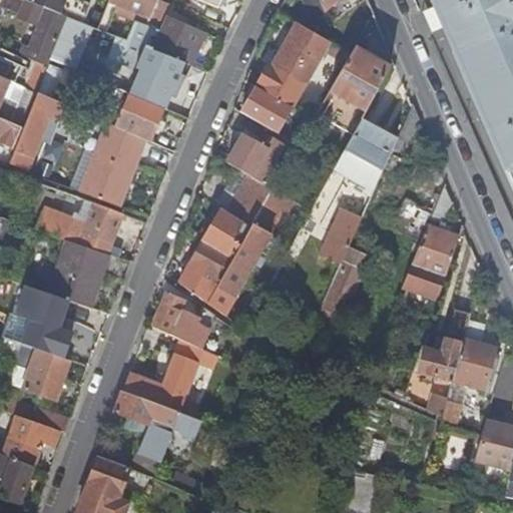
[(0,0),(0,6),(20,15),(27,1),(23,0),(0,0)]
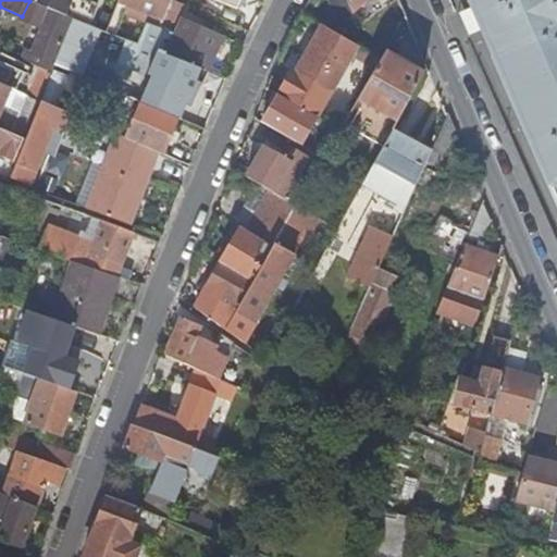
[(25,0),(29,1),(49,10),(73,19),(93,26),(100,5),(86,0),(25,0)]
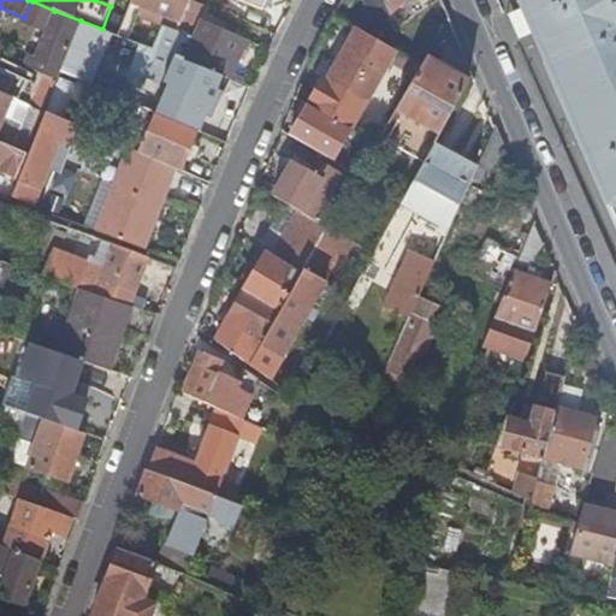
[(189,25),(197,4),(189,0),(131,0),(128,13),(119,36),(128,40),(140,6),(189,25)]
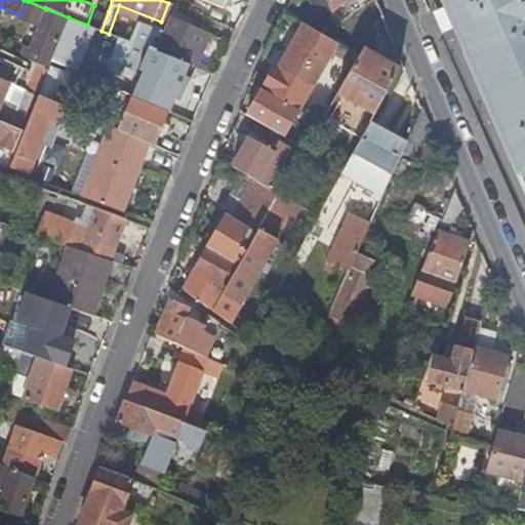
[(198,0),(195,10),(208,16),(212,6),(229,13),(234,0),(198,0)]
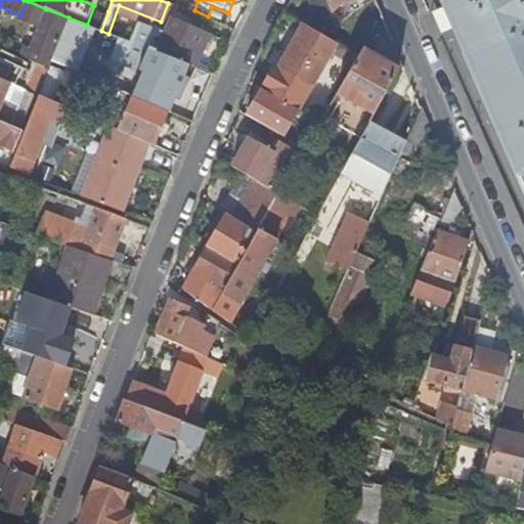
[(208,16),(208,18),(232,29),(244,0),(233,0),(228,13),(212,6),(208,16)]
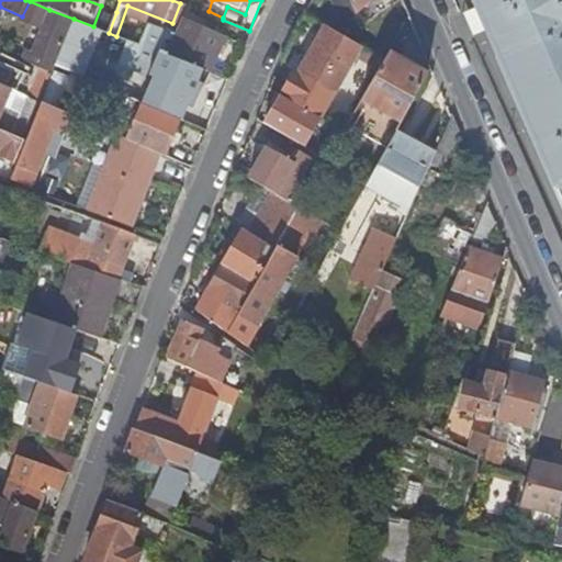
[(334,0),(343,21),(356,12),(350,0),(334,0)]
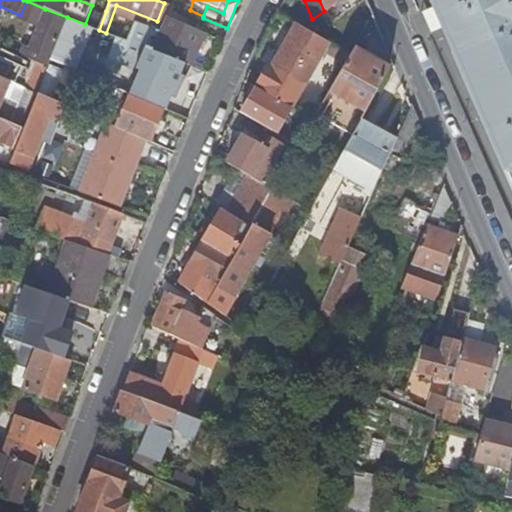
[(319,0),(324,11),(337,0),(319,0)]
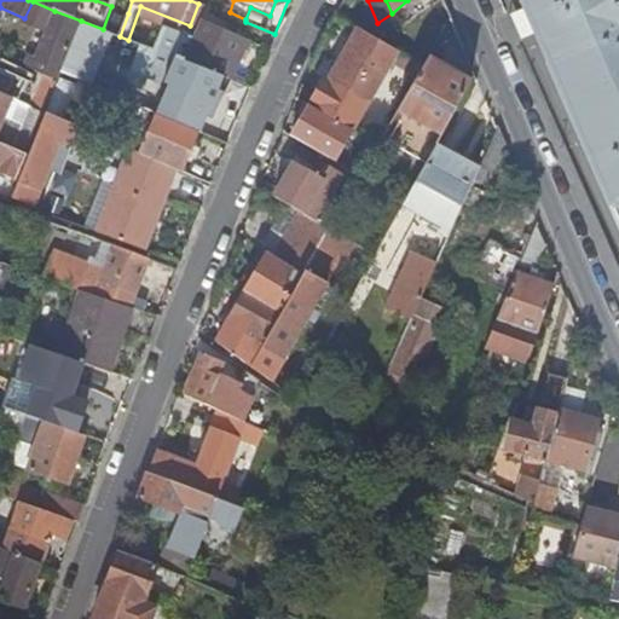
[(618,0),(520,0),(524,7),(527,6),(541,35),(553,63),(549,64),(618,223),(618,0)]
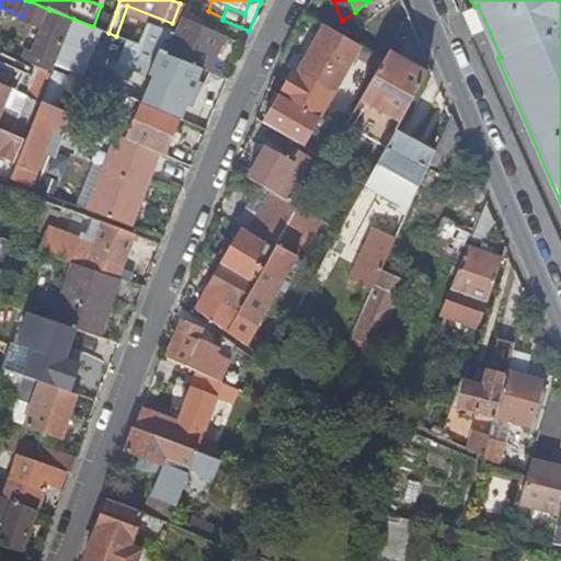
[(49,10),(33,54),(31,59),(25,56),(23,61),(37,67),(52,73),(52,72),(73,19),(49,10)]
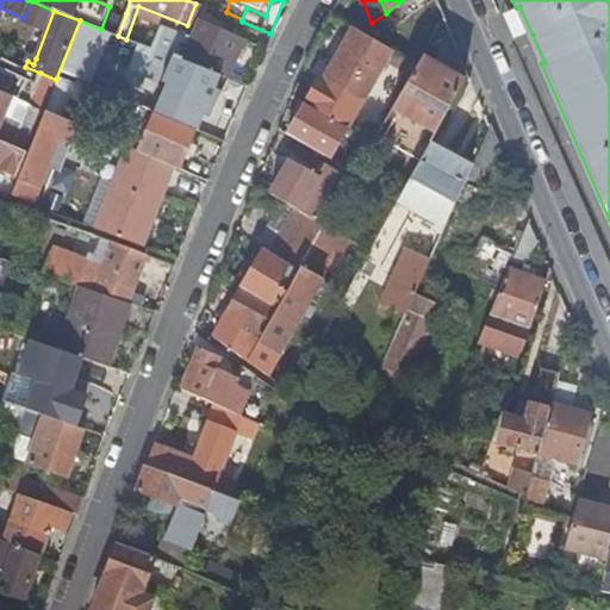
[(155,23),(145,47),(154,50),(163,26),(155,23)]
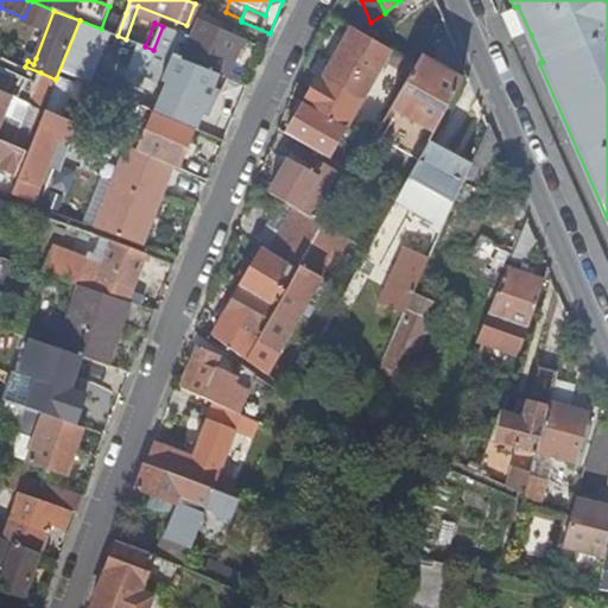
[(245,40),(206,23),(197,39),(189,58),(187,63),(220,76),(227,78),(230,70),(236,73),(242,58),(238,55),(241,48),(245,40)]
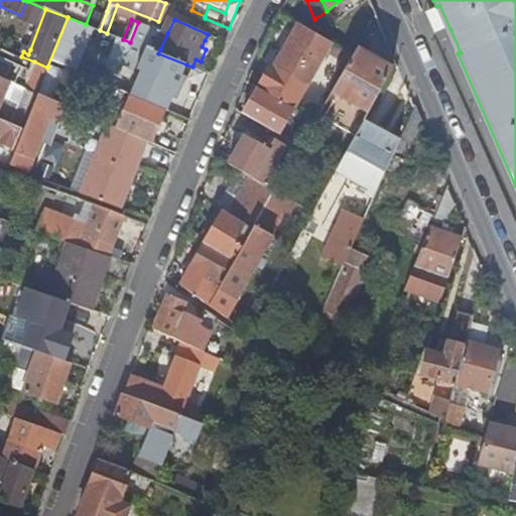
[(161,31),(138,22),(130,42),(153,51),(161,31)]
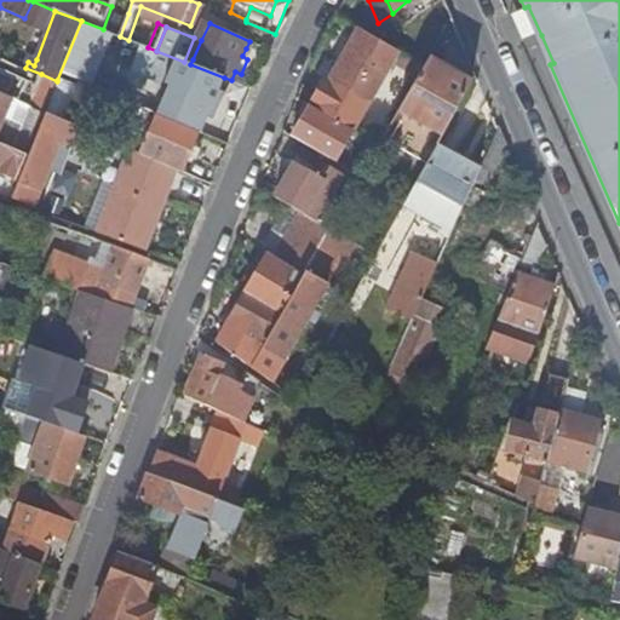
[(361,116),(399,51),(362,29),(323,96),(339,103),(336,109),(355,120),(357,115),(361,116)]
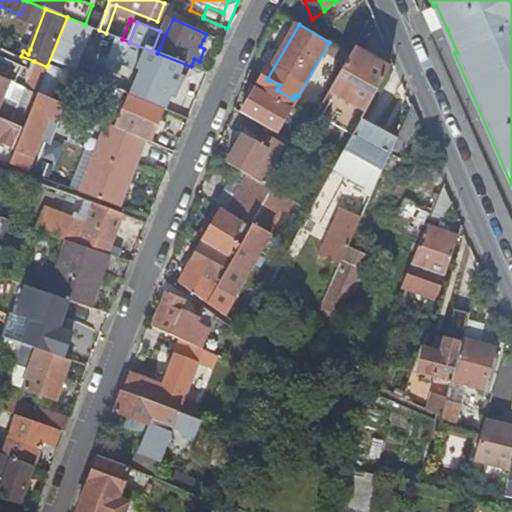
[(159,49),(166,33),(160,31),(152,51),(157,53),(159,49)]
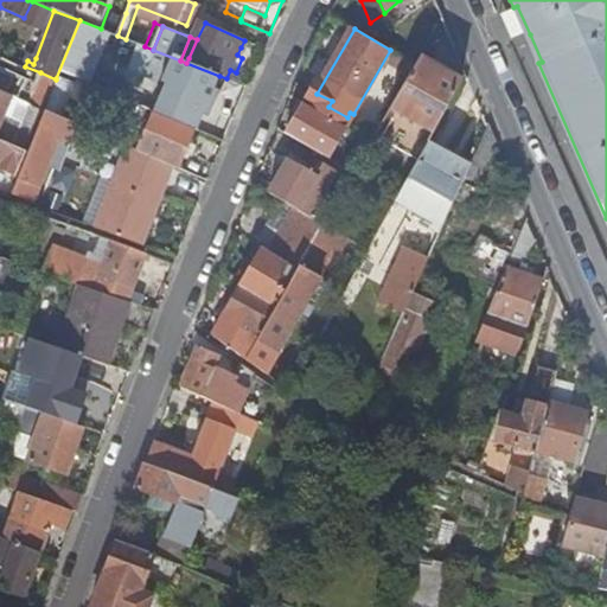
[(140,44),(129,68),(168,83),(157,113),(197,128),(204,112),(210,114),(219,90),(213,88),(219,76),(186,63),(180,61),(153,50),(145,46),(140,44)]
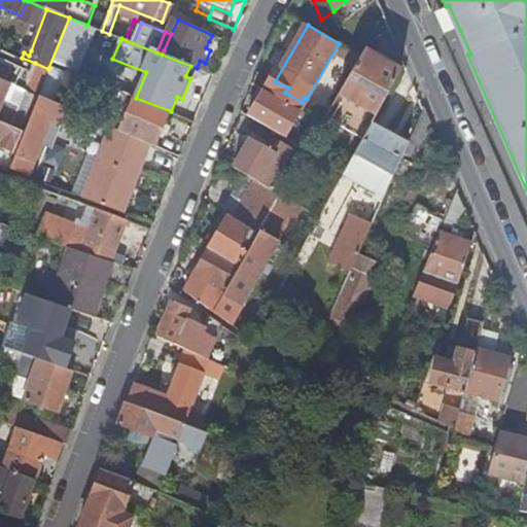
[(339,94),(376,114),(400,69),(363,48),(339,94)]
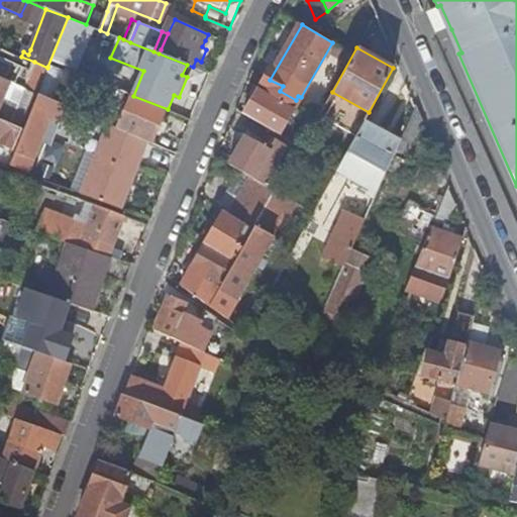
[(0,74),(11,80),(11,82),(37,93),(47,68),(34,62),(31,70),(18,64),(17,65),(0,57),(0,74)]
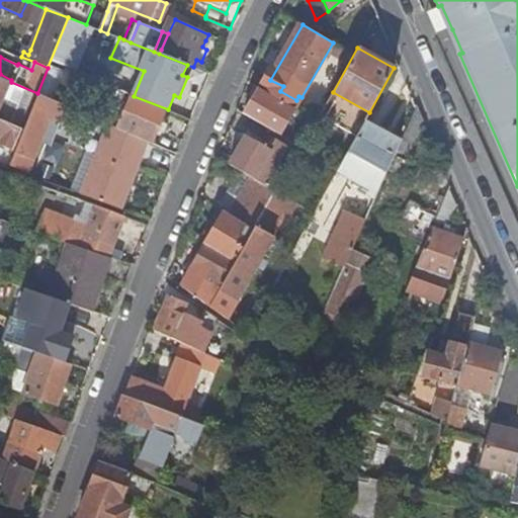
[(58,72),(48,67),(48,68),(37,93),(38,94),(48,97),(58,72)]
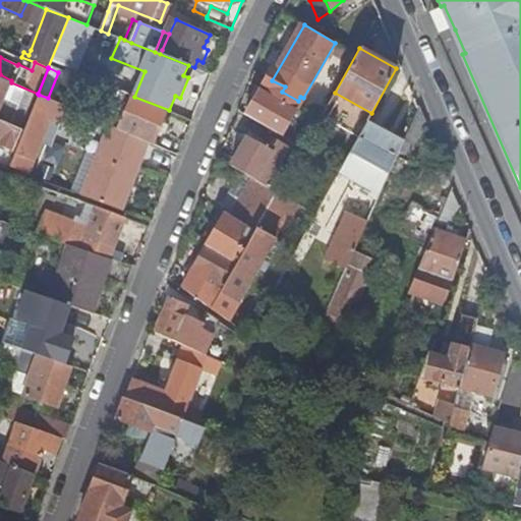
[(0,139),(15,147),(38,94),(11,82),(0,77),(0,139)]
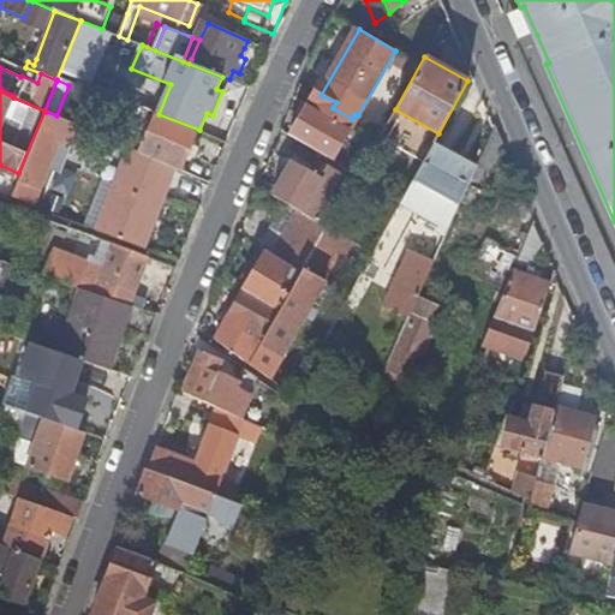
[(138,117),(143,107),(129,102),(124,112),(138,117)]
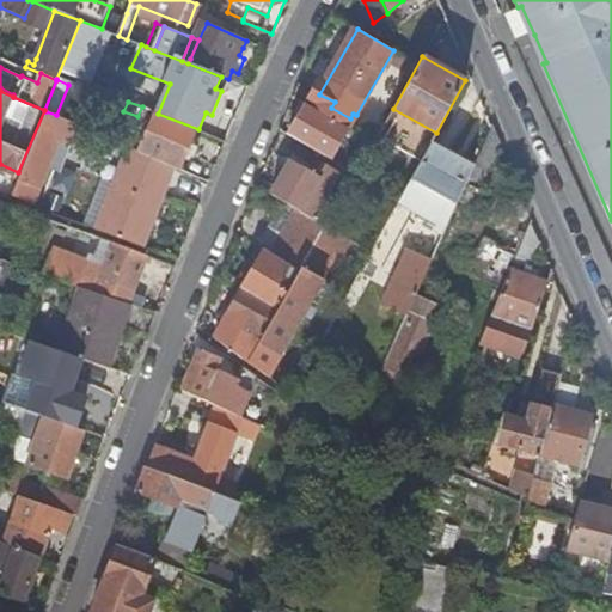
[(331,159),(343,138),(349,127),(307,104),(291,135),(326,155),(331,159)]
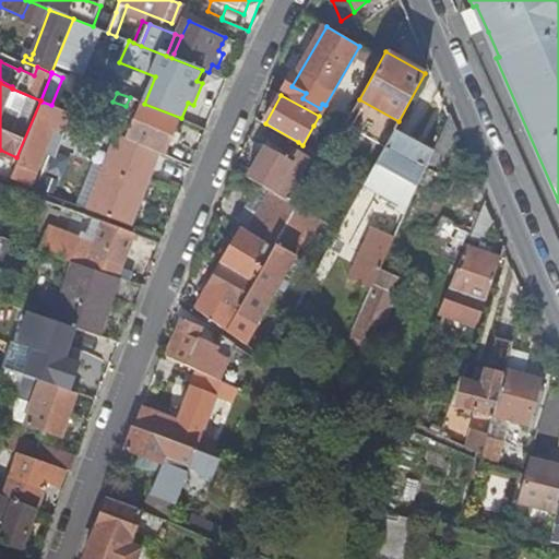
[(61,130),(76,135),(83,119),(51,105),(42,102),(12,178),(32,185),(44,152),(54,127),(61,130)]
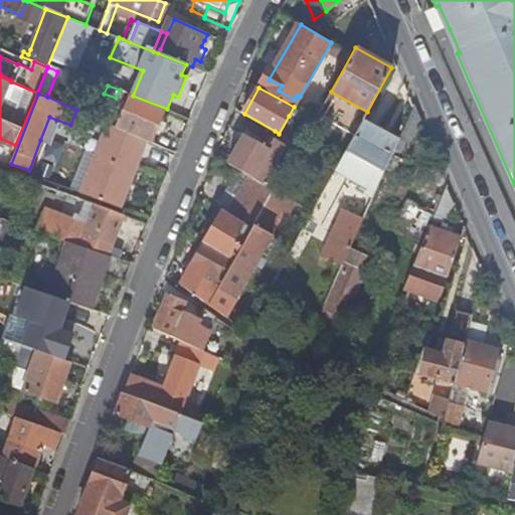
[(123,117),(118,128),(128,132),(147,140),(153,143),(158,131),(165,134),(169,124),(162,121),(167,109),(133,96),(132,95),(128,106),(121,104),(117,114),(123,117)]
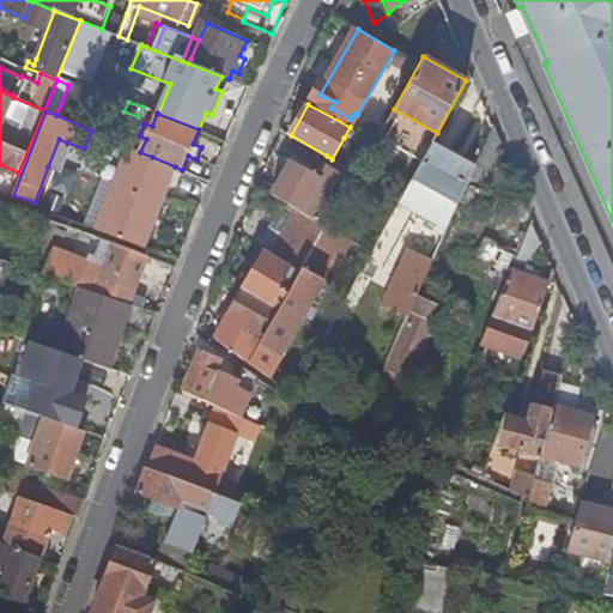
[(487,177),(501,147),(491,126),(473,167),(467,181),(475,183),(480,175),(487,177)]
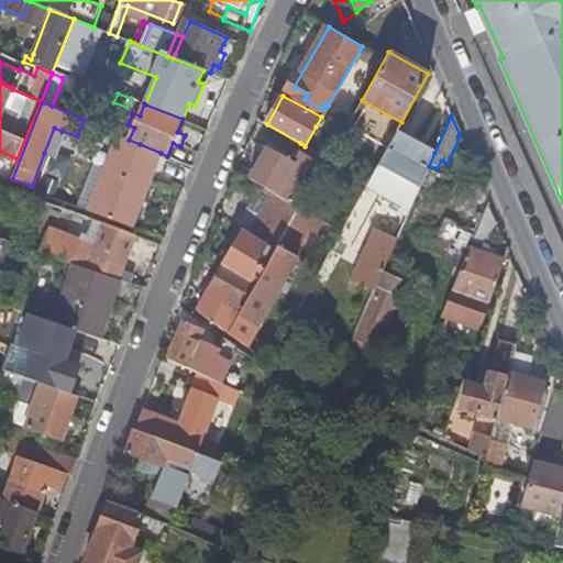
[(321,117),(316,127),(320,130),(326,120),(321,117)]
